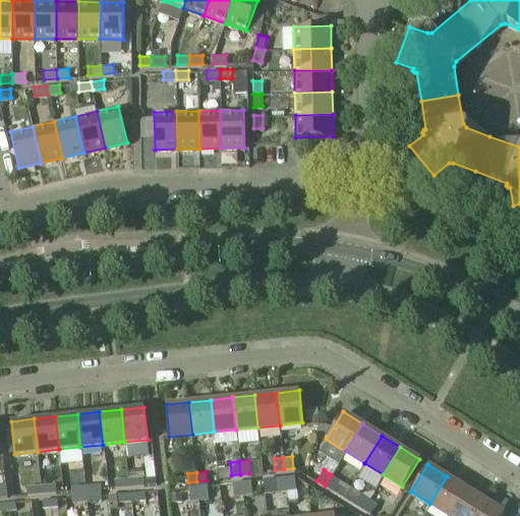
[(287,489),(295,488),(294,474),(285,475),(287,489)]
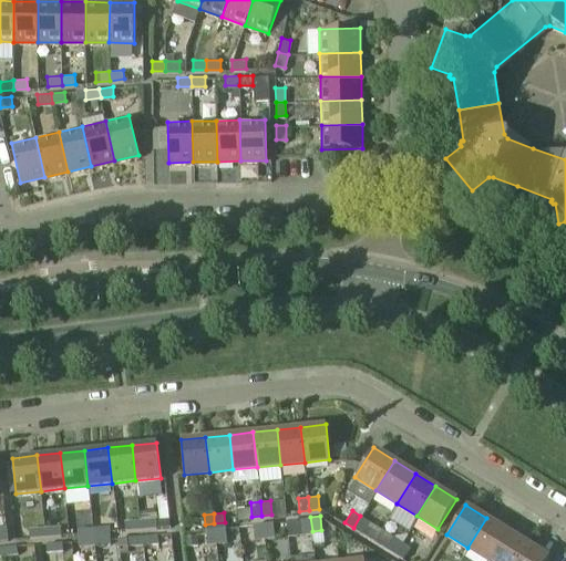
[(360,516),(353,528),(362,533),(369,521),(360,516)]
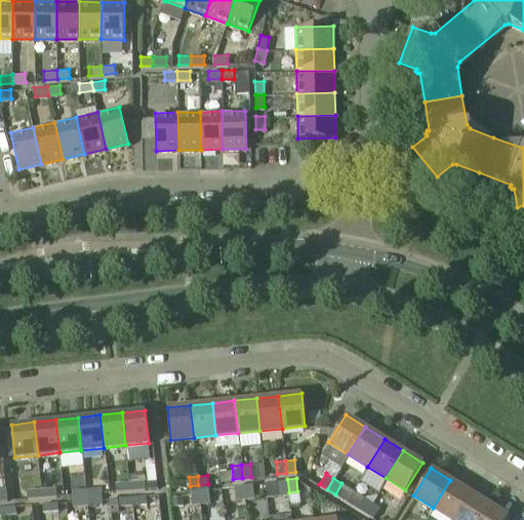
[(129,481),(130,489),(145,488),(144,479),(129,481)]
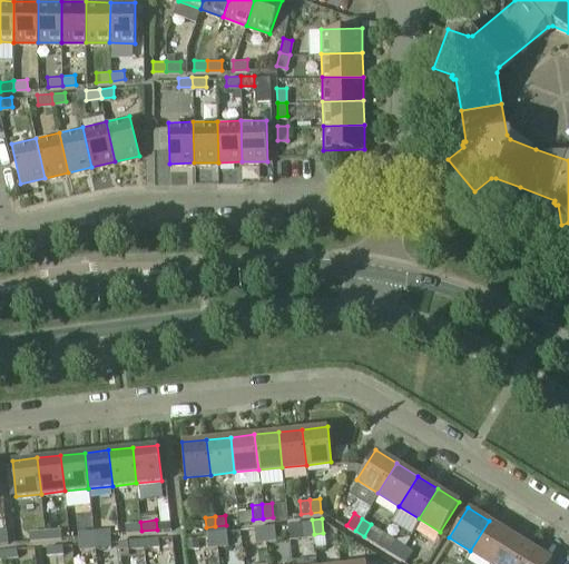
[(314,534),(312,520),(302,521),(303,535),(314,534)]
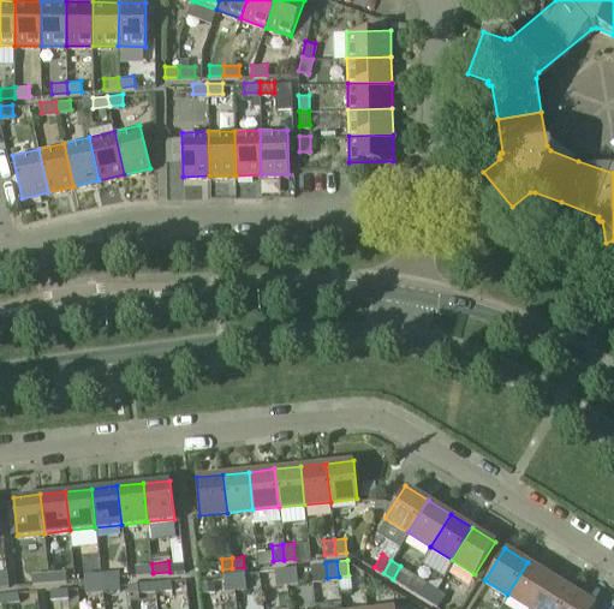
[(528,562),(507,595),(530,608),(550,575),(528,562)]
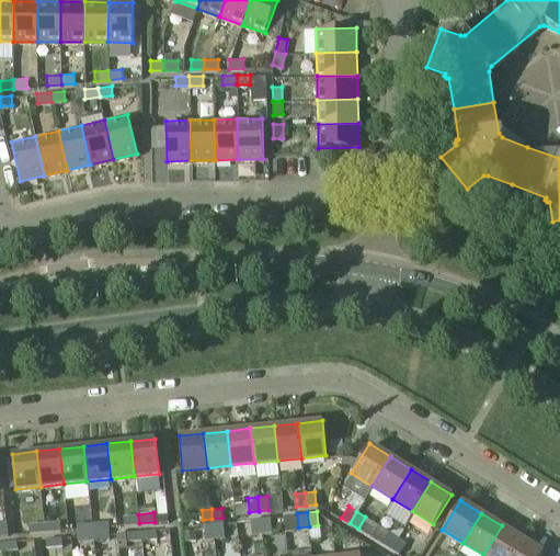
[(138,514),(123,515),(124,524),(139,523),(138,514)]
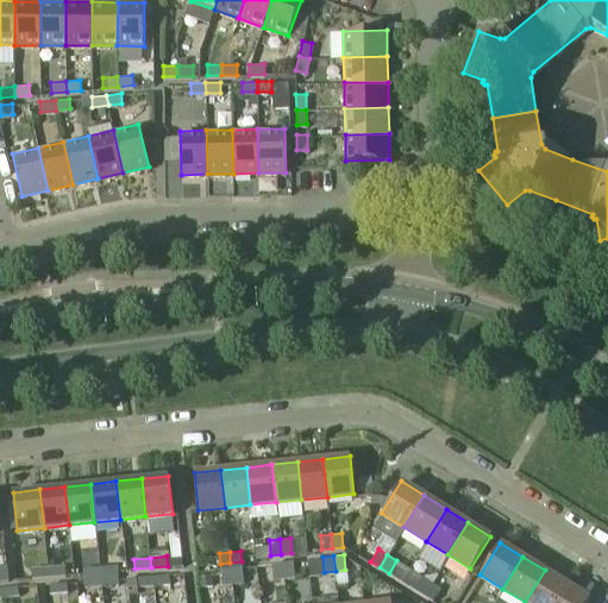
[(284,577),(294,576),(293,560),(282,561),(284,577)]
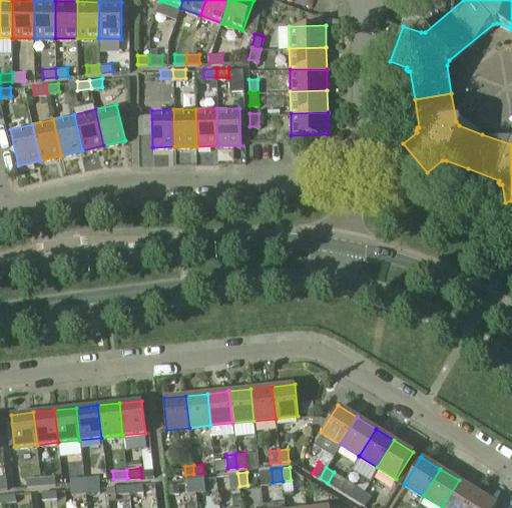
[(203,473),(193,474),(195,490),(205,489),(203,473)]
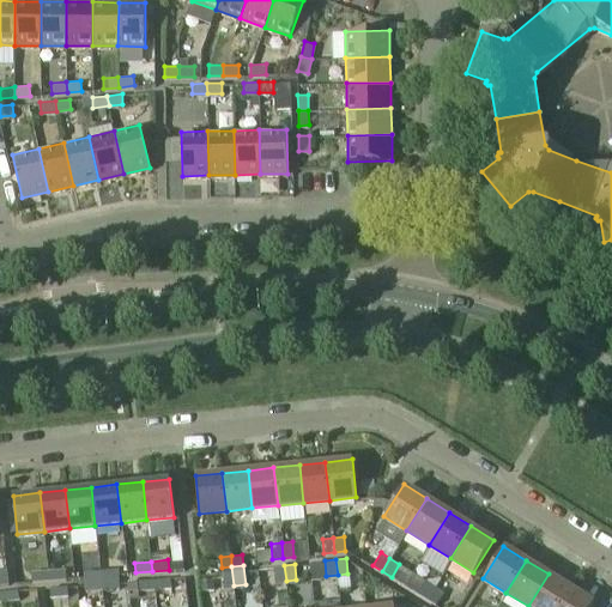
[(286,581),(284,565),(273,566),(274,582),(286,581)]
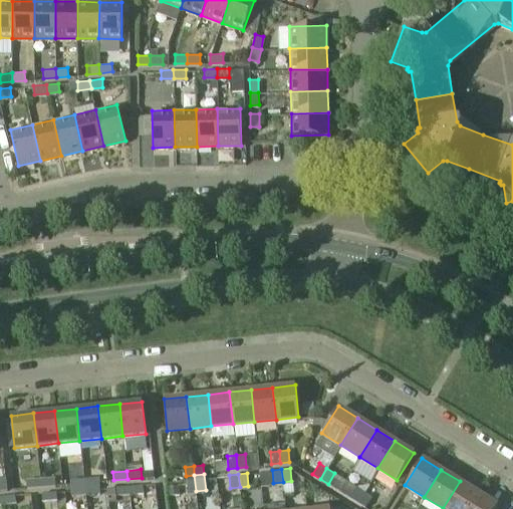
[(194,475),(186,476),(188,492),(196,491),(194,475)]
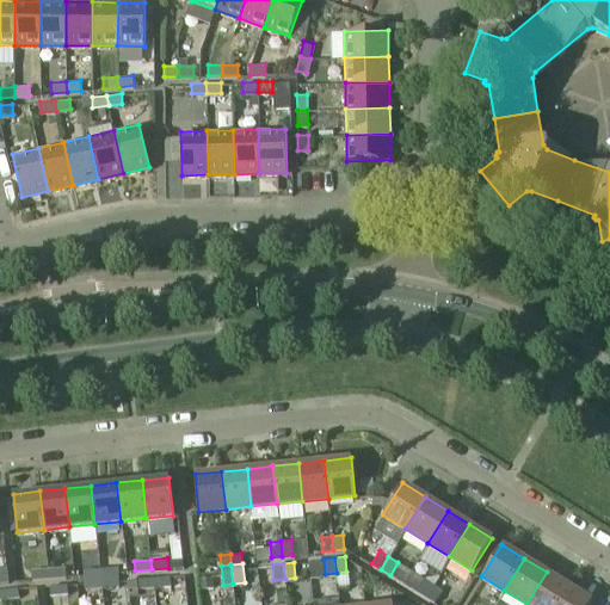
[(48,567),(49,576),(66,575),(65,566),(48,567)]
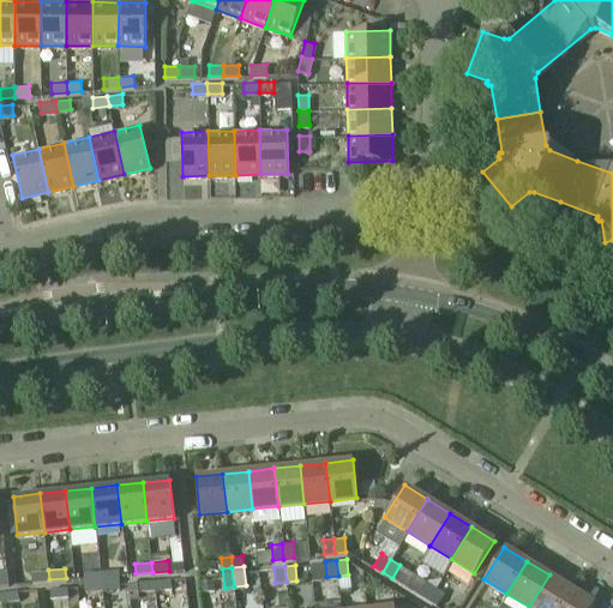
[(100,570),(101,576),(101,579),(118,578),(118,569),(100,570)]
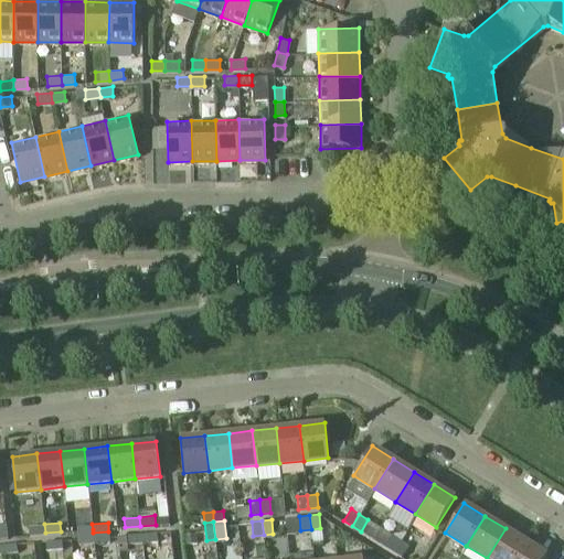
[(44,524),(29,525),(30,534),(45,533),(44,524)]
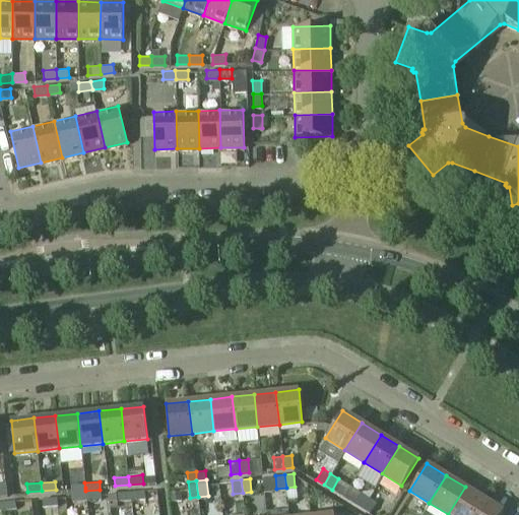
[(84,483),(71,484),(72,492),(85,491),(85,488),(84,483)]
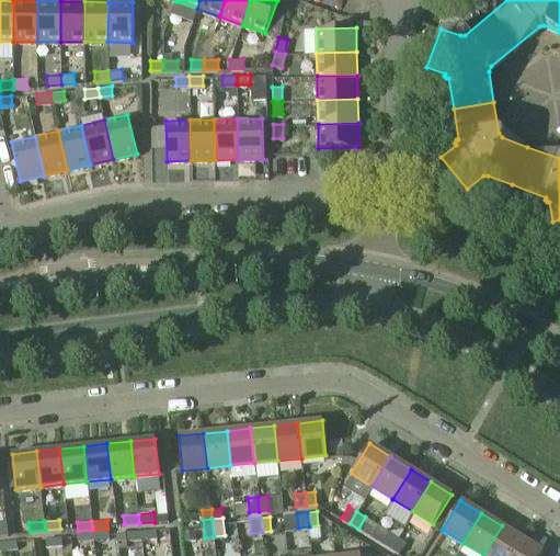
[(502,525),(483,555),(510,555),(522,539),(502,525)]
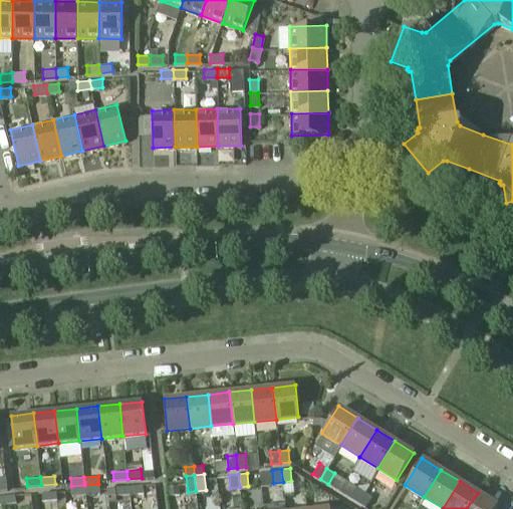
[(130,493),(143,492),(142,483),(129,485),(130,493)]
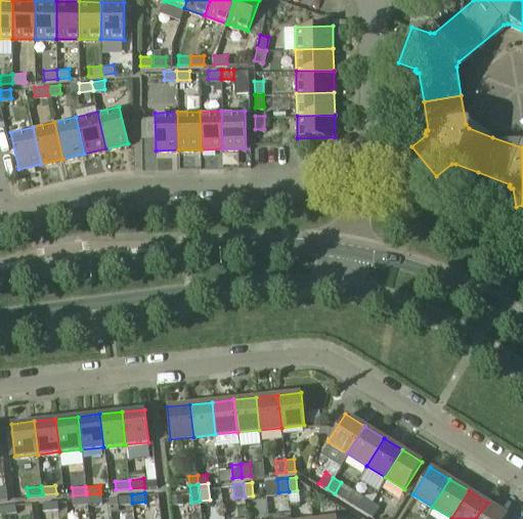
[(86,494),(87,503),(101,502),(100,493),(86,494)]
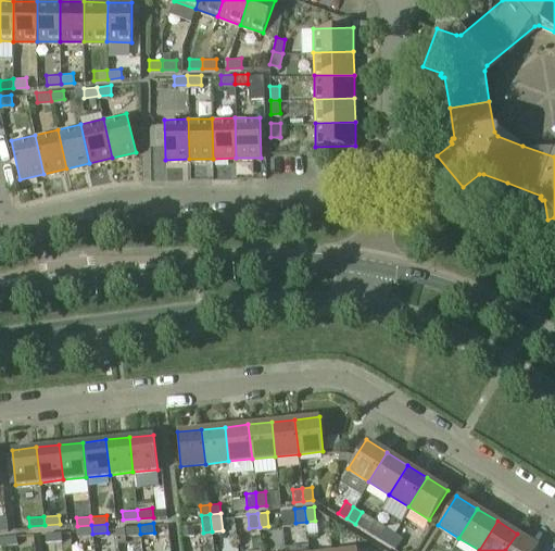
[(91,525),(77,526),(77,535),(92,534),(91,525)]
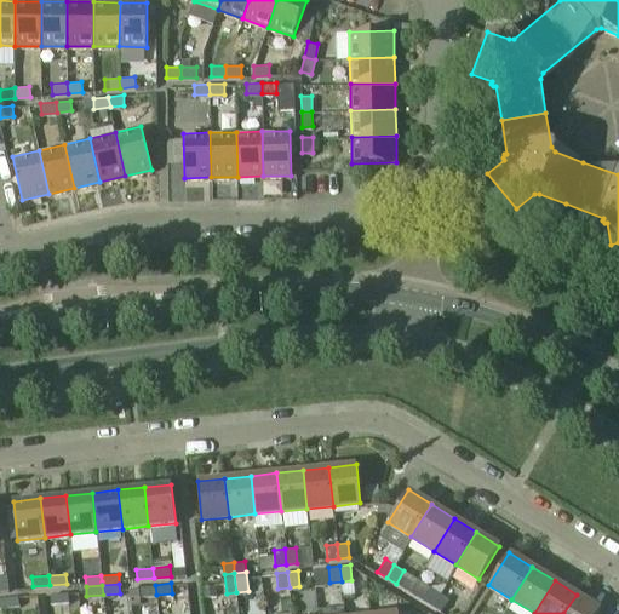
[(156,595),(155,585),(138,586),(138,596),(156,595)]
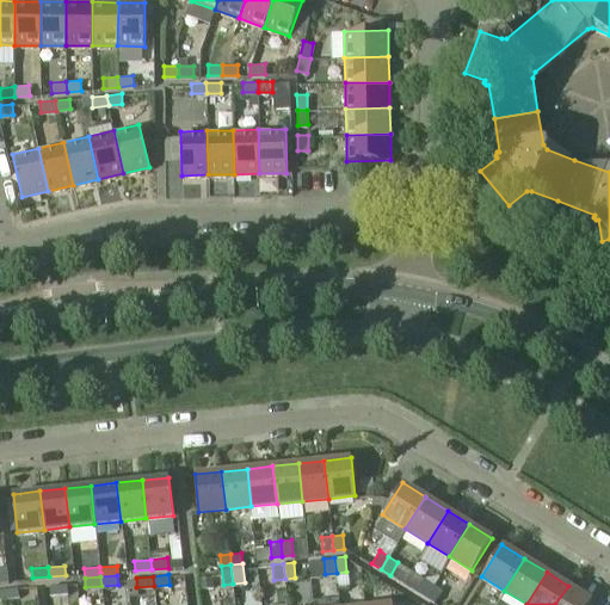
[(432,582),(424,578),(416,591),(424,596),(432,582)]
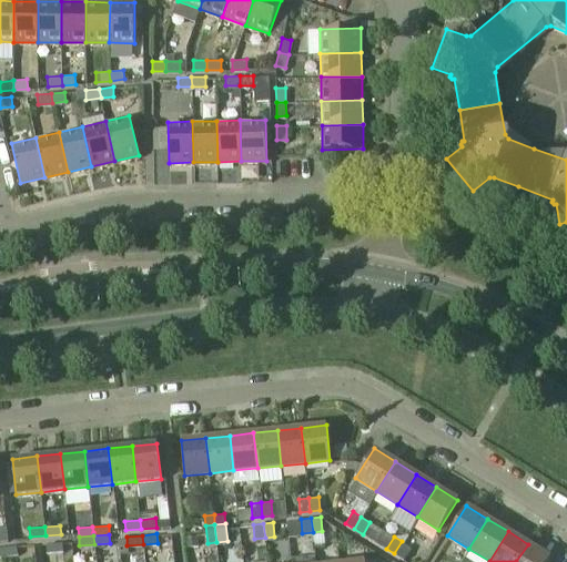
[(47,551),(62,550),(61,541),(46,542),(47,551)]
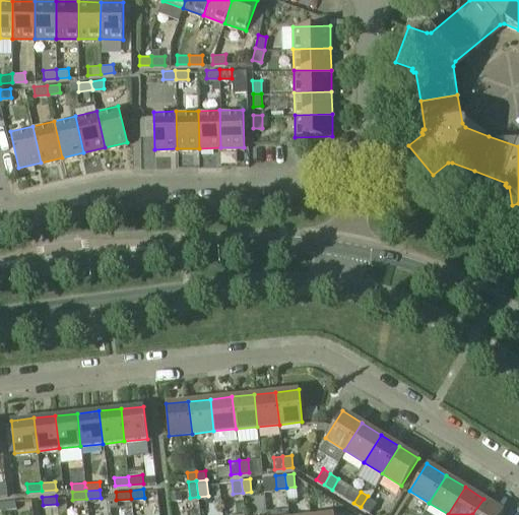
[(368,496),(361,507),(369,512),(376,501),(368,496)]
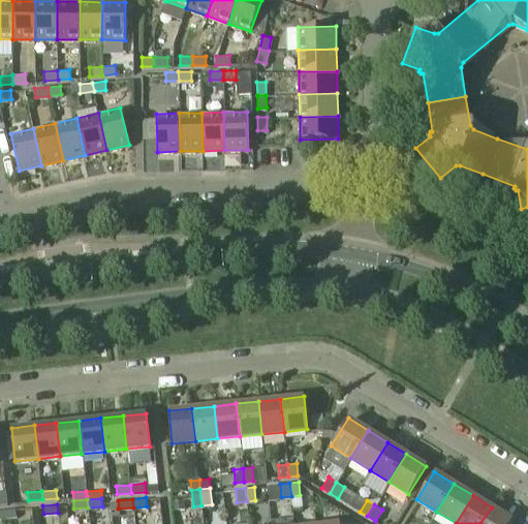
[(1,510),(1,518),(17,516),(14,507),(1,510)]
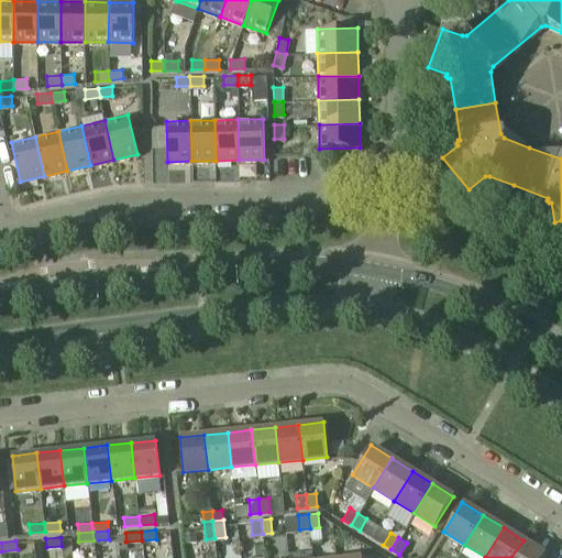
[(524,540),(511,557),(541,557),(544,554),(524,540)]
